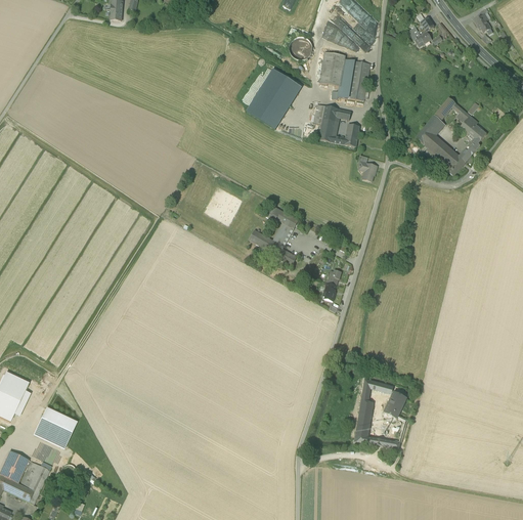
[(113,16),(121,17),(123,1),(122,1),(122,0),(114,0),(113,16)]
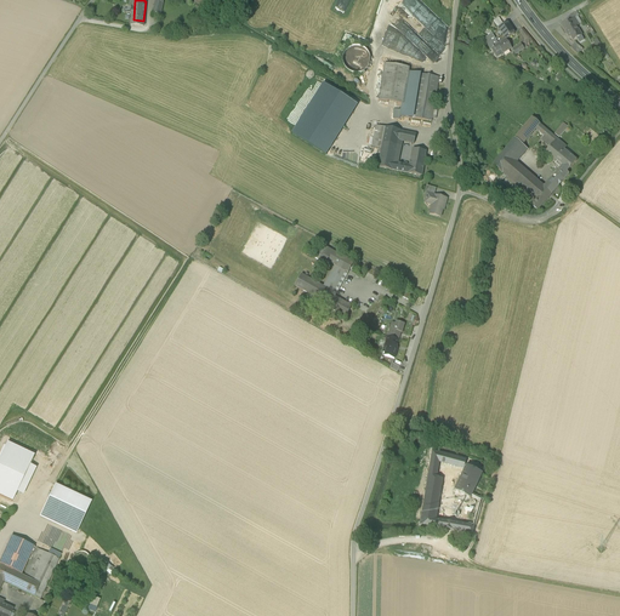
[(163,11),(165,0),(155,0),(153,9),(163,11)]
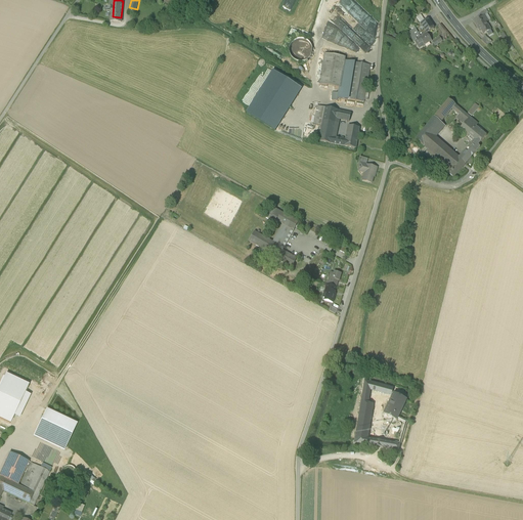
[(328,10),(336,0),(339,0),(341,2),(343,2),(342,4),(357,16),(364,19),(363,22),(369,24),(372,22),(372,19),(375,20),(377,17),(376,17),(355,0),(324,0),(321,4),(320,7),(328,10)]
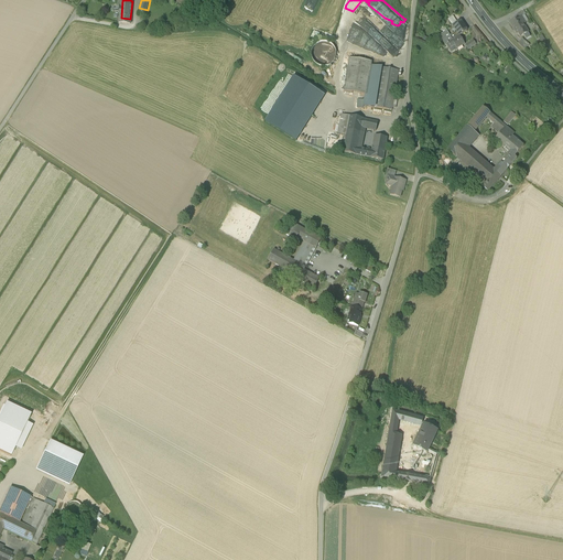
[(454,12),(448,15),(453,21),(458,18),(454,12)]
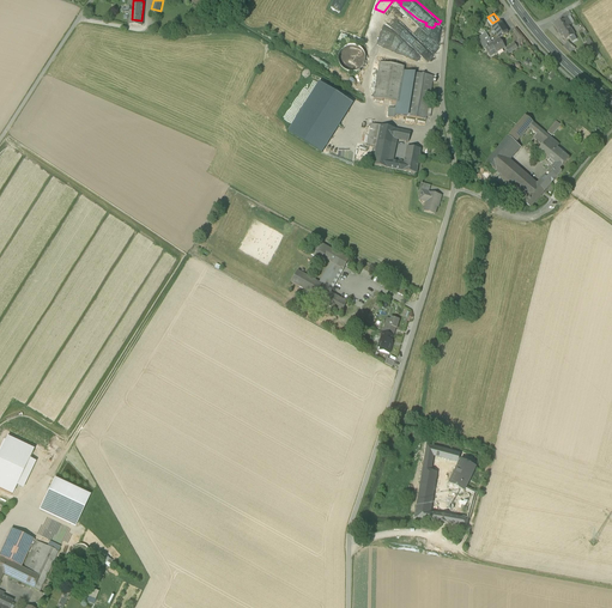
[(385,34),(403,48),(408,40),(423,52),(428,46),(422,41),(424,38),(417,32),(418,31),(420,32),(425,28),(416,20),(411,26),(397,16),(389,23),(392,24),(385,34)]
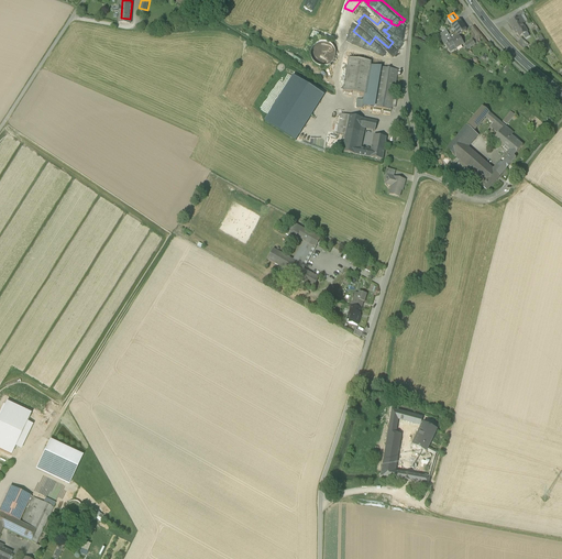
[(518,29),(520,33),(528,28),(524,20),(519,14),(510,20),(517,30),(518,29)]
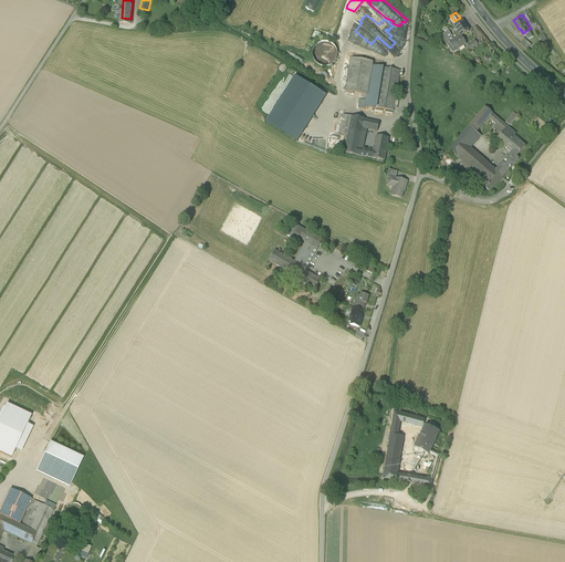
[(456,22),(459,27),(462,32),(470,28),(463,18),(456,22)]
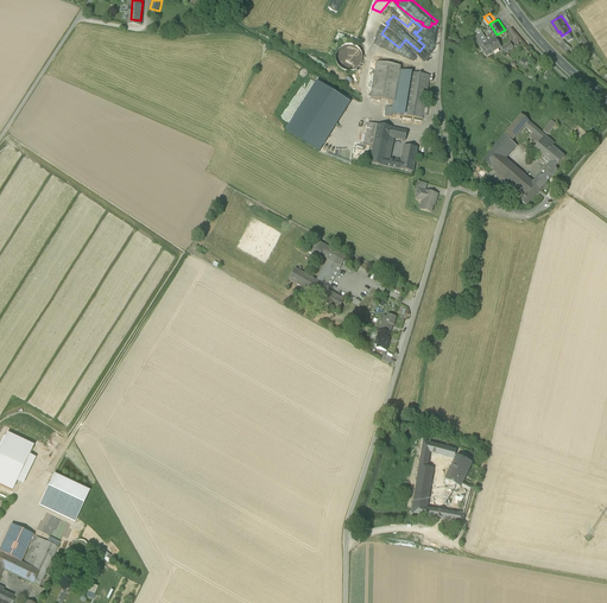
[(323,44),(330,46),(339,26),(332,24),(323,44)]
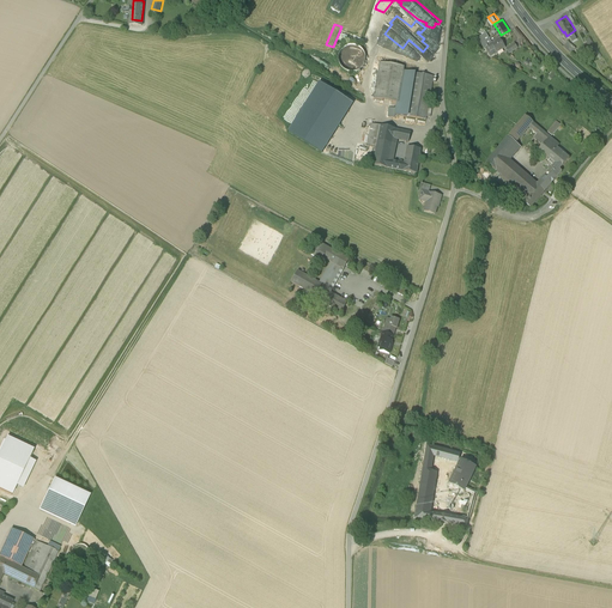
[(479,35),(486,46),(486,44),(489,43),(494,40),(490,35),(491,35),(486,29),(479,35)]
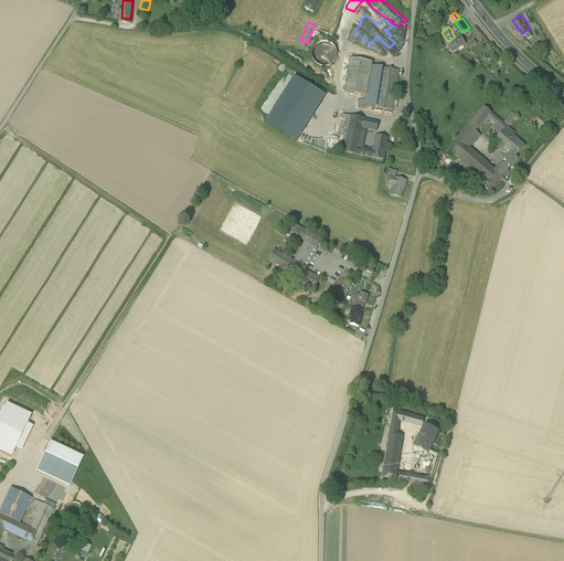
[(455,36),(461,32),(458,27),(456,28),(457,29),(453,32),(451,32),(455,36)]
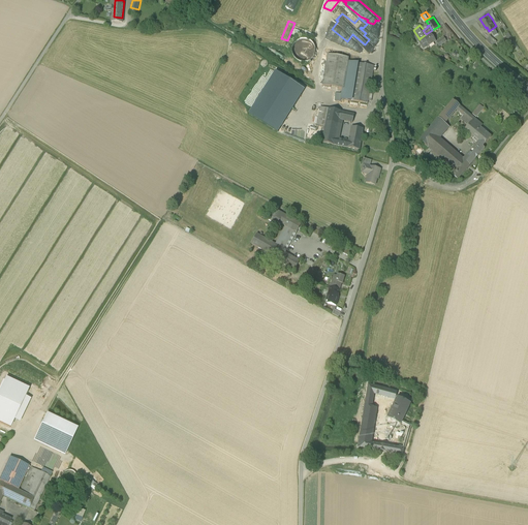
[(422,37),(424,41),(427,39),(429,42),(437,37),(432,30),(426,34),(422,37)]
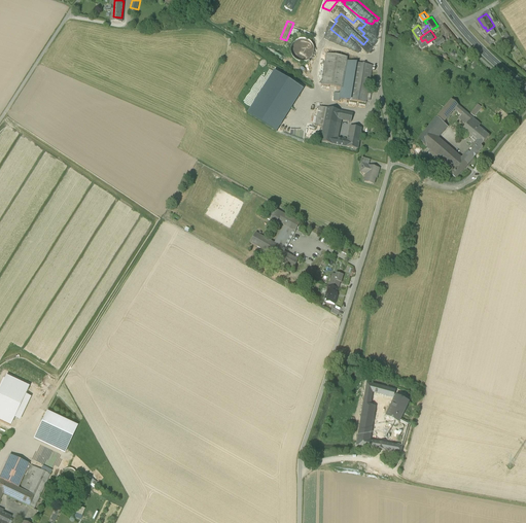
[(485,37),(491,43),(495,39),(489,33),(485,37)]
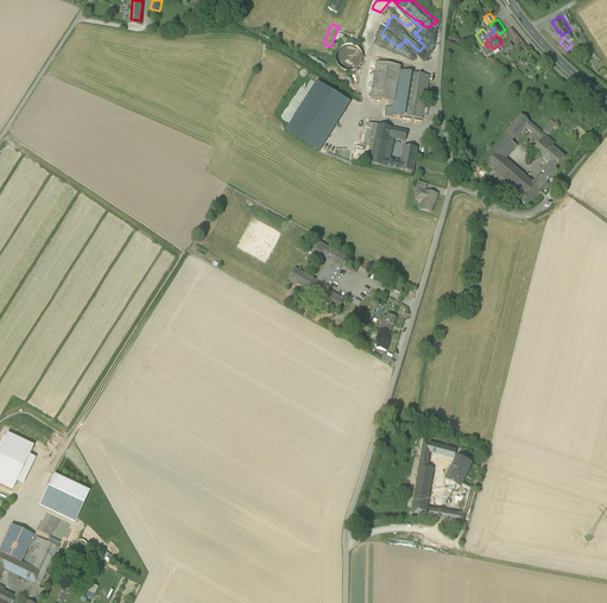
[(503,45),(506,50),(514,44),(511,39),(503,45)]
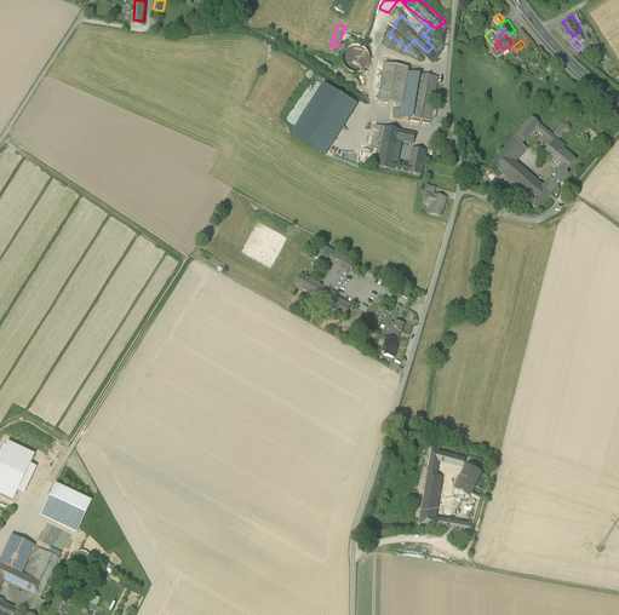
[(360,42),(354,41),(349,44),(345,47),(344,52),(344,58),(345,62),(349,67),(354,69),(360,69),(364,67),(368,63),(371,58),(371,52),(368,49),(365,44),(360,42)]
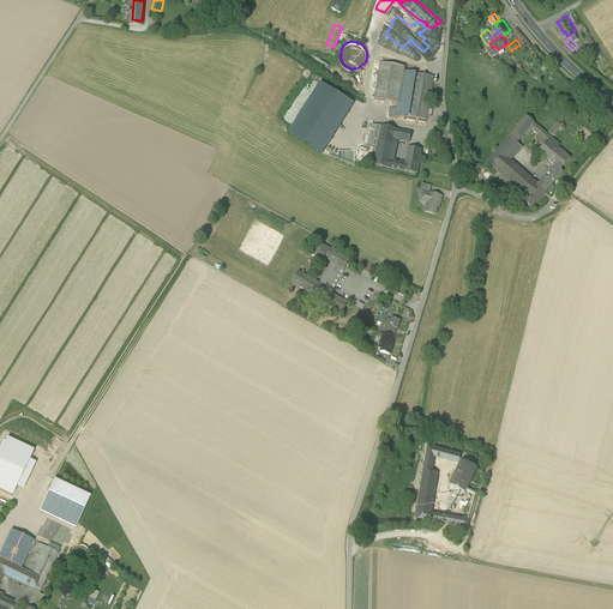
[(394,97),(400,98),(404,67),(406,64),(382,59),(376,95),(394,97)]
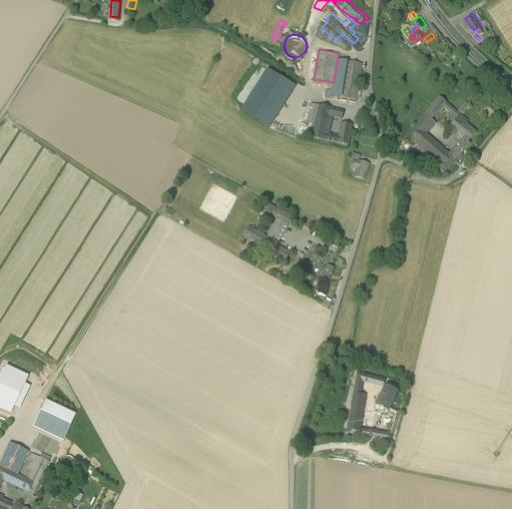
[(347,58),(338,56),(334,82),(333,85),(332,93),(341,94),(347,58)]
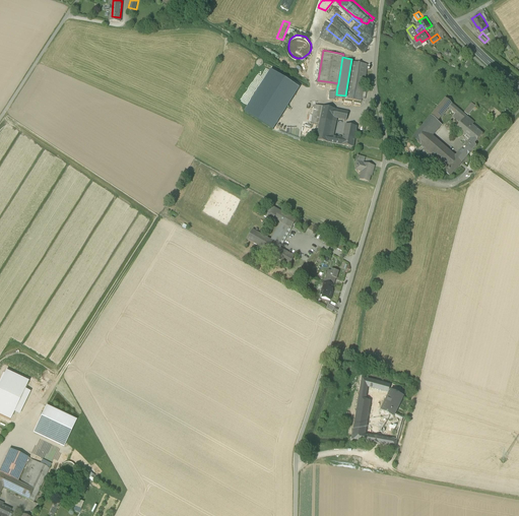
[(345,95),(362,99),(363,95),(364,89),(369,61),(351,59),(345,95)]
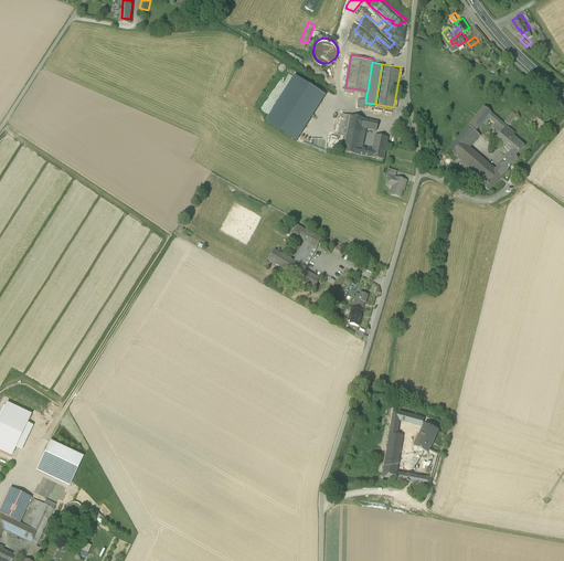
[(295,72),(266,118),(297,138),(327,92),(295,72)]
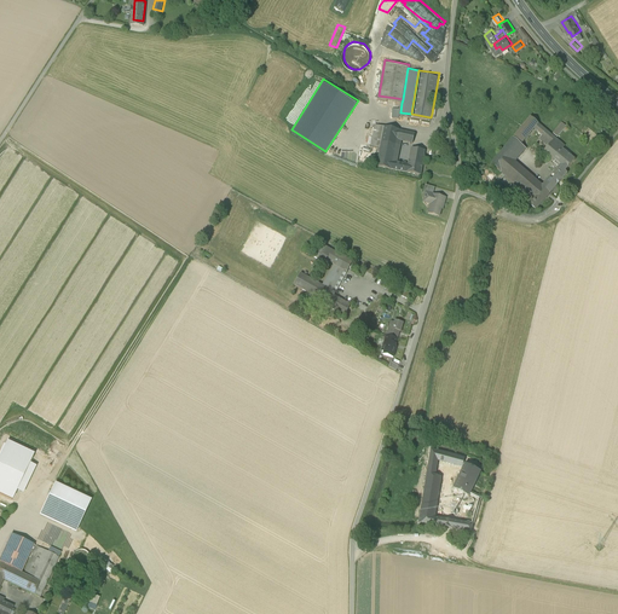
[(492,160),(502,169),(513,156),(524,143),(525,143),(523,140),(536,125),(543,131),(539,134),(549,143),(543,149),(554,157),(564,145),(566,142),(546,125),(531,113),(492,160)]
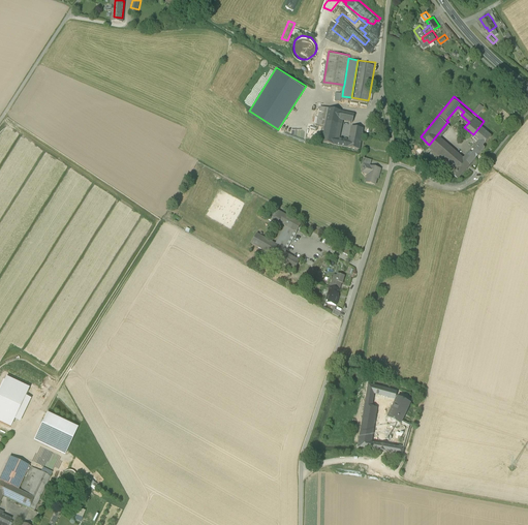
[(473,111),(477,114),(485,104),(480,101),(473,111)]
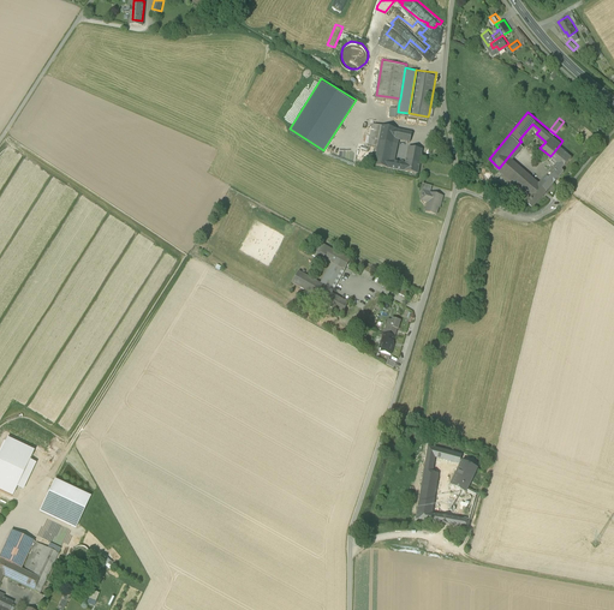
[(369,142),(379,144),(383,123),(374,120),(369,142)]
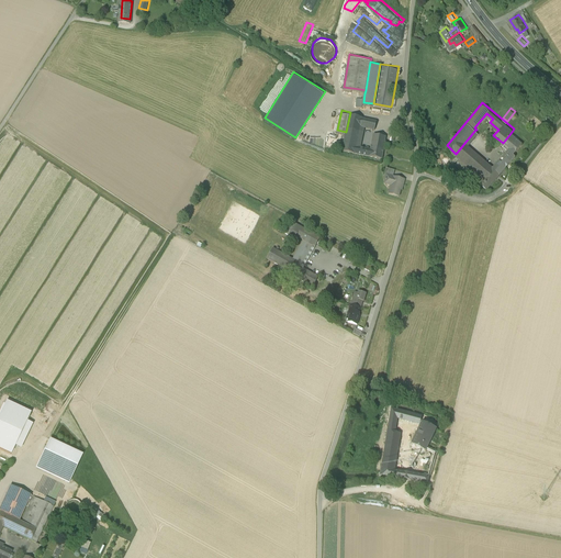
[(362,114),(350,112),(346,132),(343,147),(370,153),(371,146),(370,146),(370,144),(368,143),(367,145),(361,144),(357,143),(359,132),(363,133),(366,124),(376,126),(378,118),(362,114)]
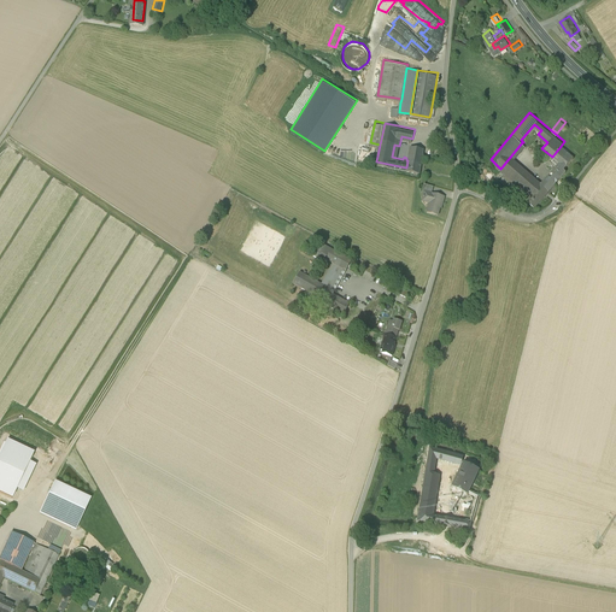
[(511,156),(515,158),(526,145),(522,142),(511,156)]
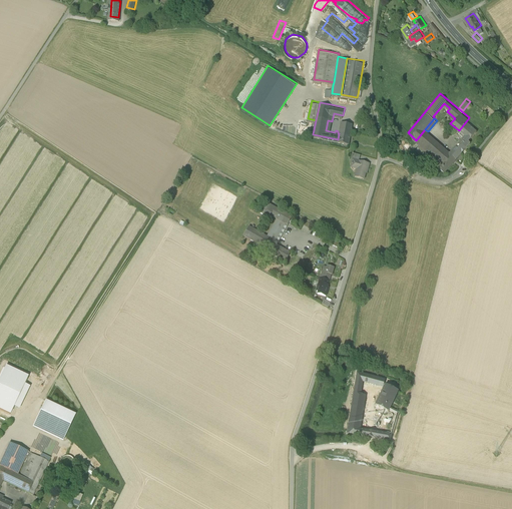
[(340,131),(351,133),(353,121),(342,119),(340,131)]
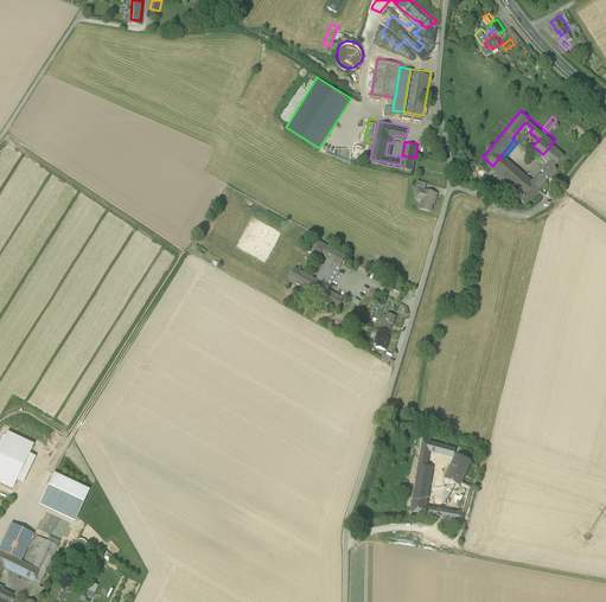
[(543,166),(550,174),(557,166),(555,164),(565,153),(553,142),(543,154),(549,159),(543,166)]
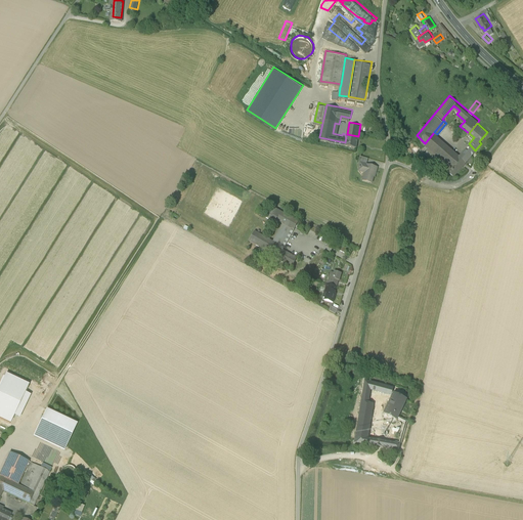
[(425,143),(428,145),(437,134),(434,132),(425,143)]
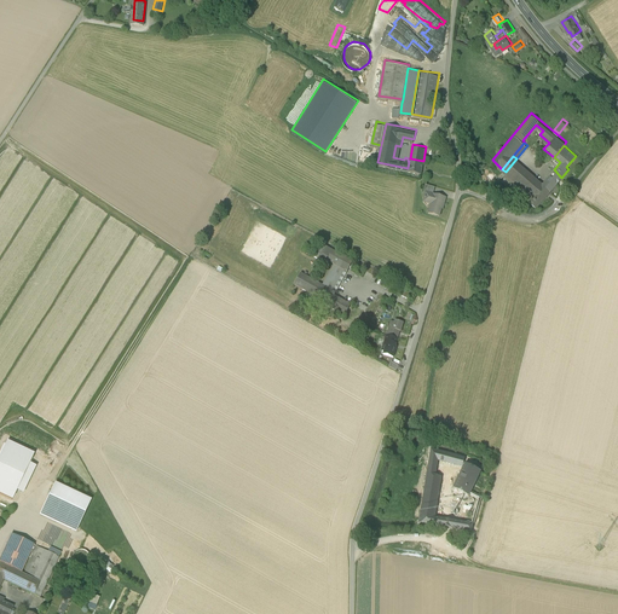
[(408,168),(422,172),(423,161),(410,158),(409,161),(408,168)]
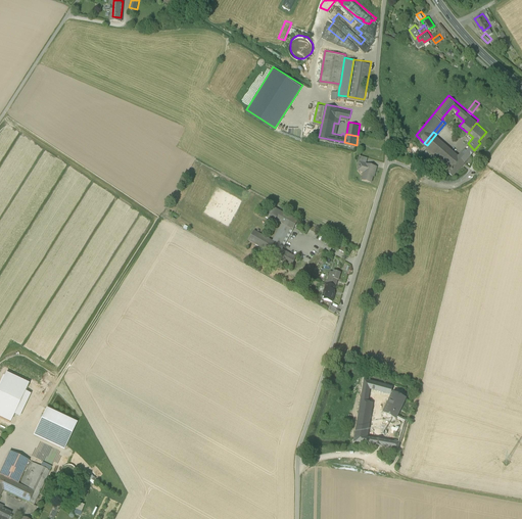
[(459,153),(436,134),(427,145),(429,147),(444,160),(449,164),(459,153)]
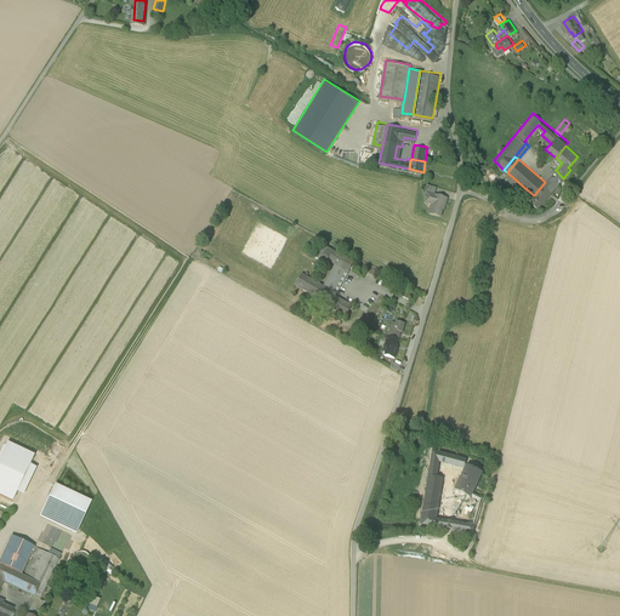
[(556,170),(552,175),(561,182),(563,178),(556,170)]
